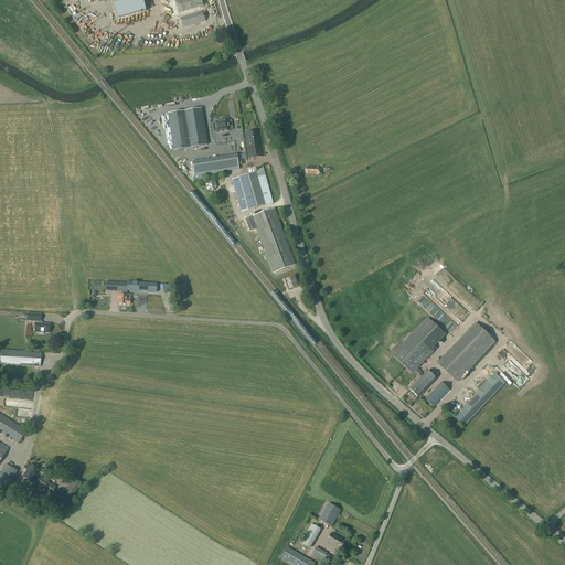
[(141,0),(110,0),(116,20),(146,12),(141,0)]
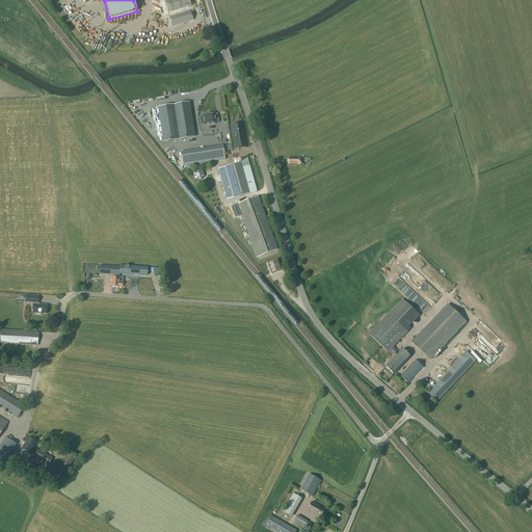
[(191,6),(189,0),(170,0),(165,2),(168,14),(191,6)]
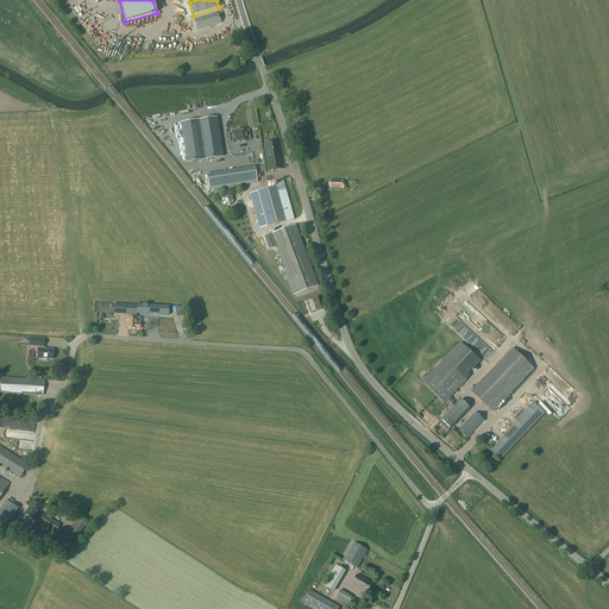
[(221,24),(219,13),(194,20),(196,31),(221,24)]
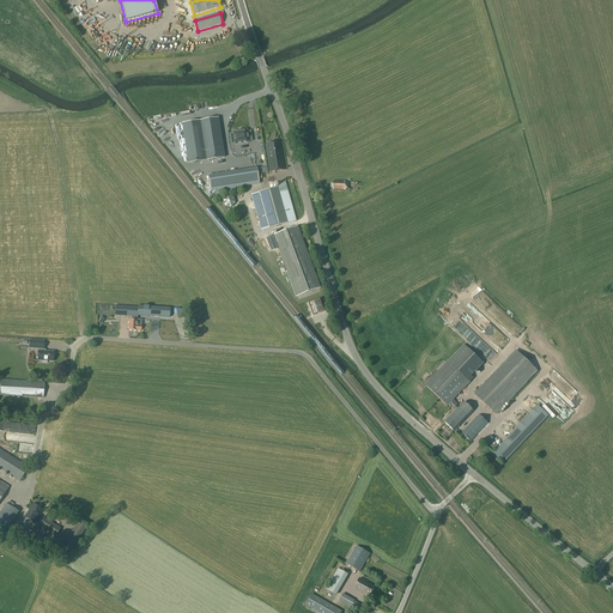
[(183,14),(176,16),(182,35),(189,34),(183,14)]
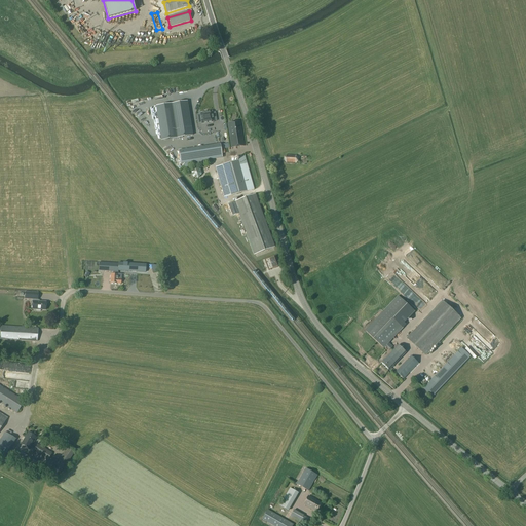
[(192,136),(187,102),(172,104),(156,107),(161,141),(177,138),(192,136)]
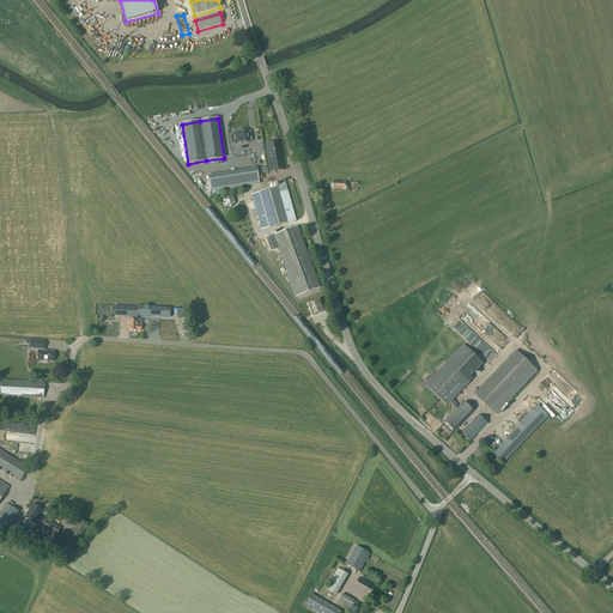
[(247,131),(234,133),(235,145),(248,143),(248,141),(252,141),(250,131),(247,131)]
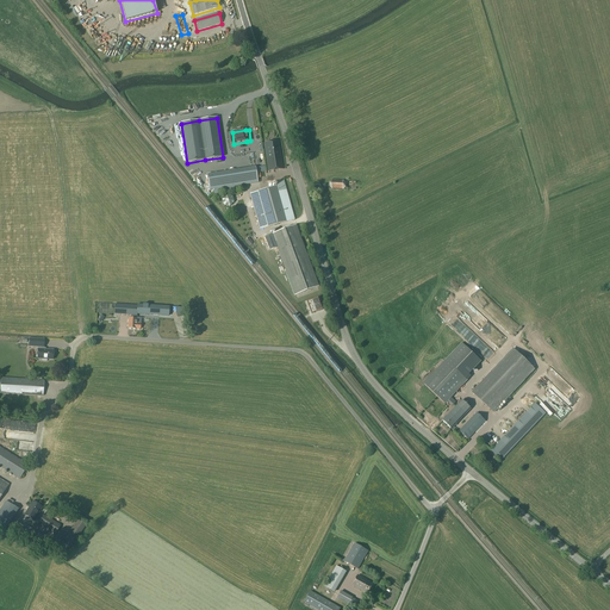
[(278,142),(263,144),(267,172),(282,169),(278,142)]
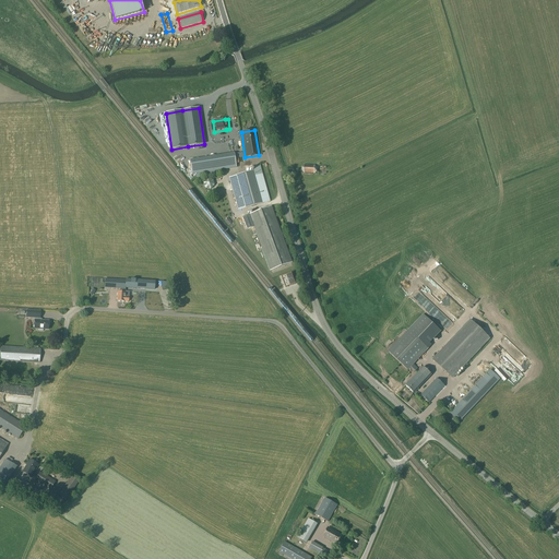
[(234,153),(189,161),(191,175),(194,175),(195,175),(195,178),(218,175),(217,170),(221,170),(236,168),(235,164),(234,158),(234,153)]
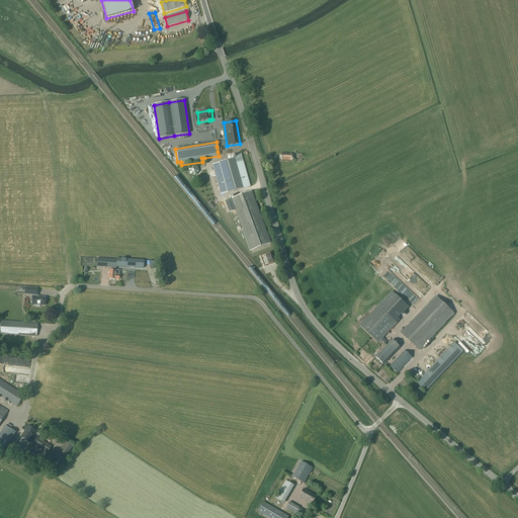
[(282,153),(279,155),(280,159),(282,161),(292,162),(294,160),(294,156),(291,154),(282,153)]
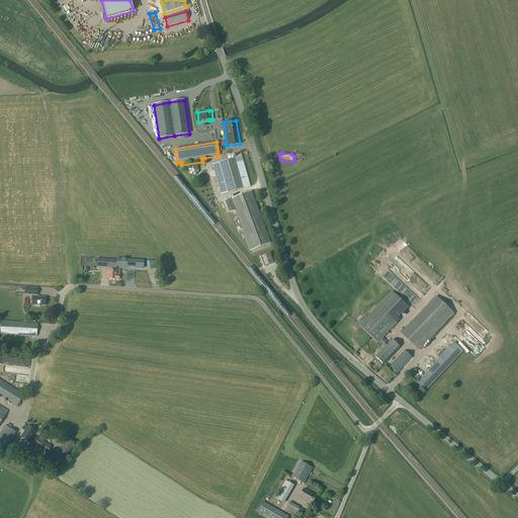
[(222,195),(250,187),(241,154),(235,155),(236,158),(212,164),(222,195)]
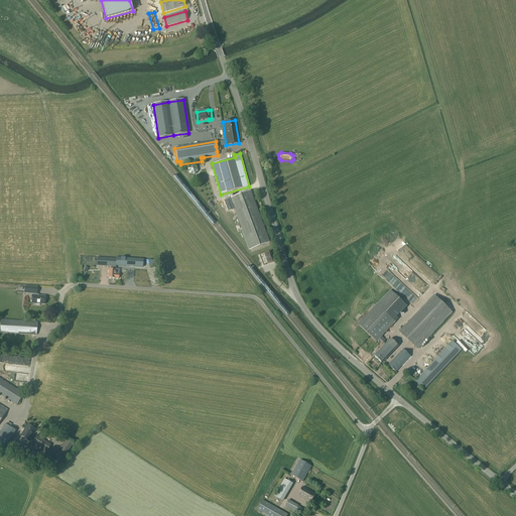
[(198,171),(196,166),(191,165),(187,168),(189,173),(194,174),(198,171)]
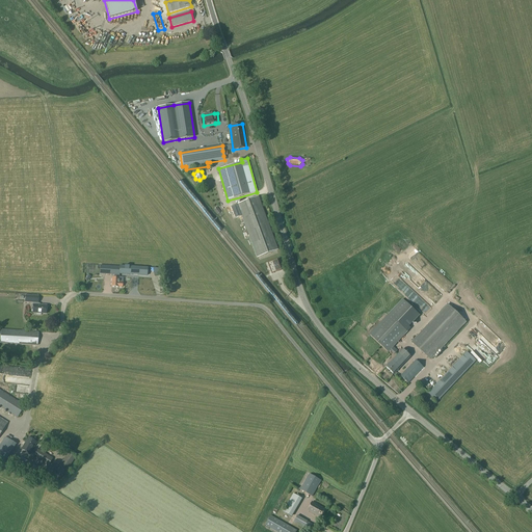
[(258,197),(237,205),(257,259),(277,250),(258,197)]
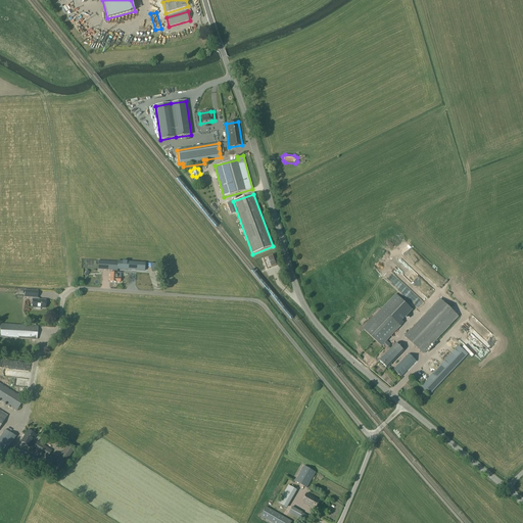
[(273,255),(264,259),(267,270),(276,266),(273,255)]
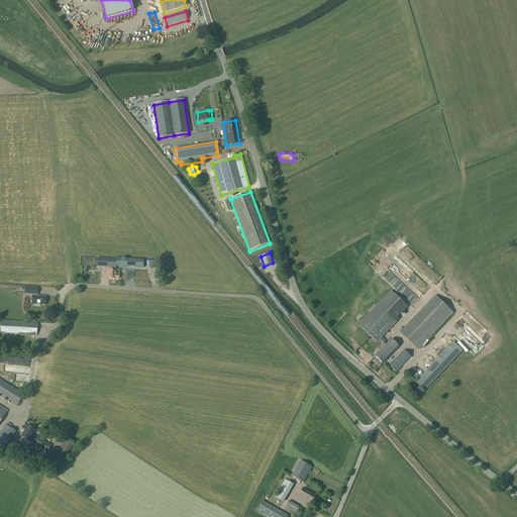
[(116,268),(116,267),(116,260),(105,259),(97,259),(97,267),(103,268),(105,268),(112,268),(112,271),(109,271),(108,279),(119,280),(119,275),(119,271),(116,271),(116,268)]
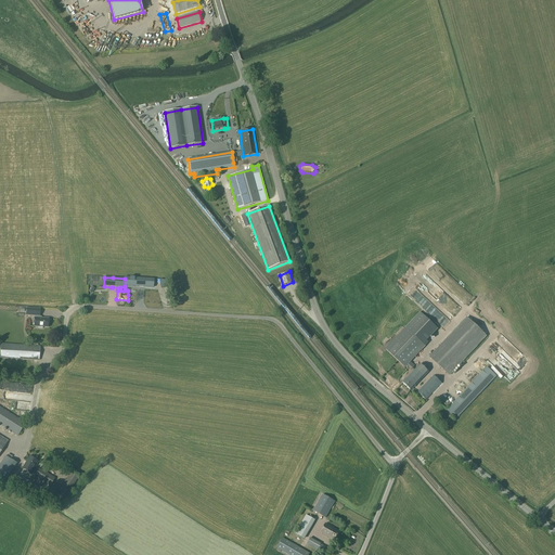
[(153,288),(154,280),(125,278),(125,279),(125,286),(140,287),(144,287),(153,288)]
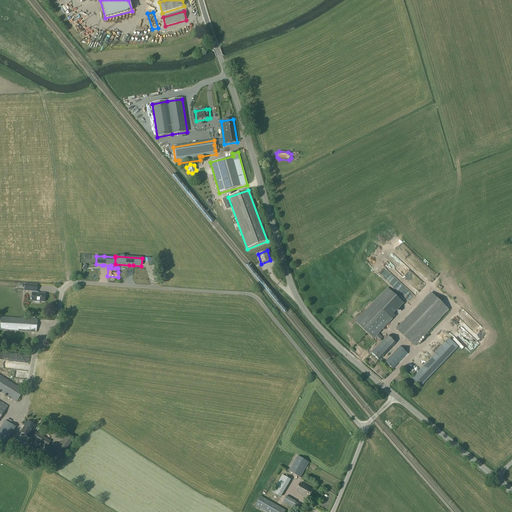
[(25,285),(24,291),(32,292),(32,294),(32,302),(45,302),(45,294),(37,294),(37,292),(37,285),(25,285)]
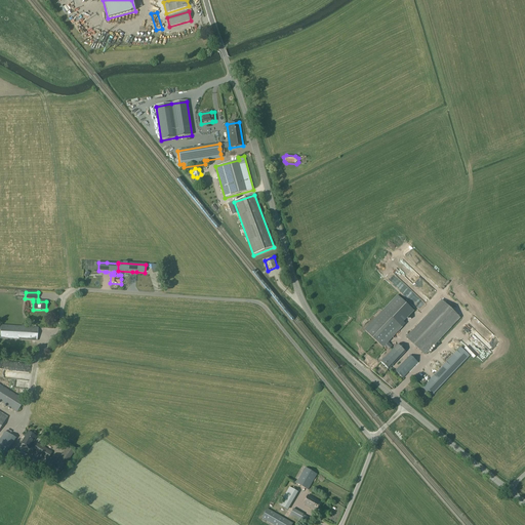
[(398,296),(365,331),(382,348),(402,327),(400,326),(414,311),(398,296)]
